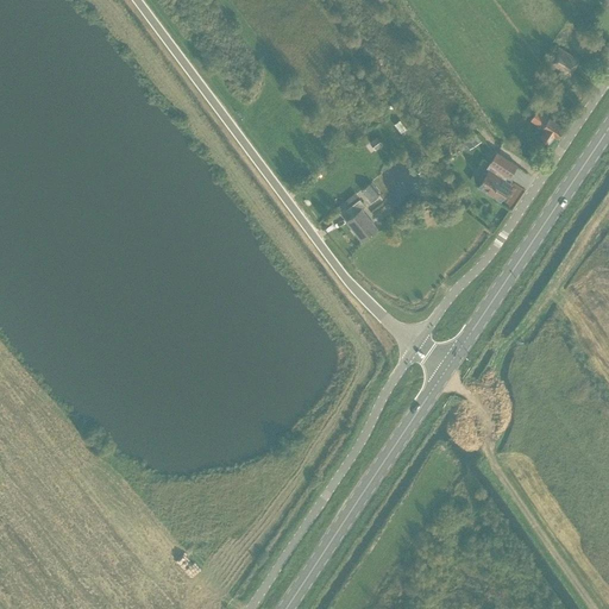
[(579,60),(558,45),(547,62),(569,76),(579,60)]
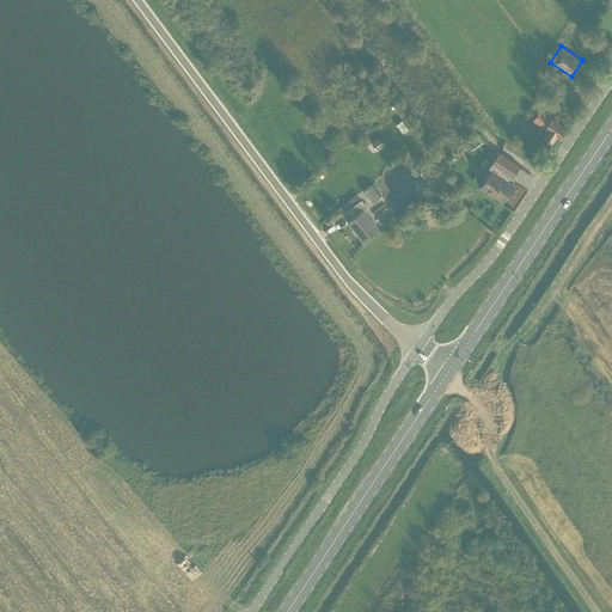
[(567,128),(551,117),(551,118),(539,110),(533,120),(549,130),(544,136),(552,142),(556,135),(561,138),(567,128)]
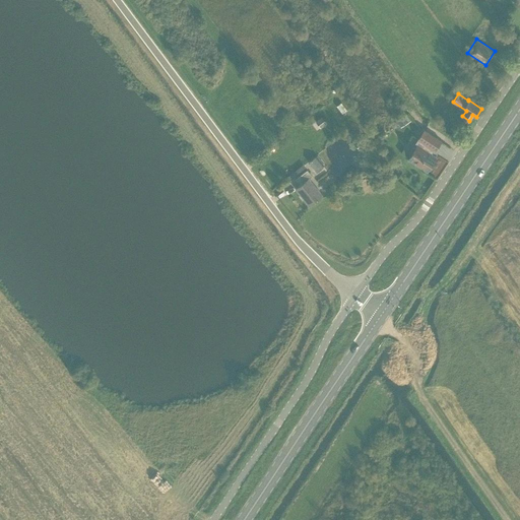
[(339,101),(335,105),(341,112),(345,109),(339,101)]
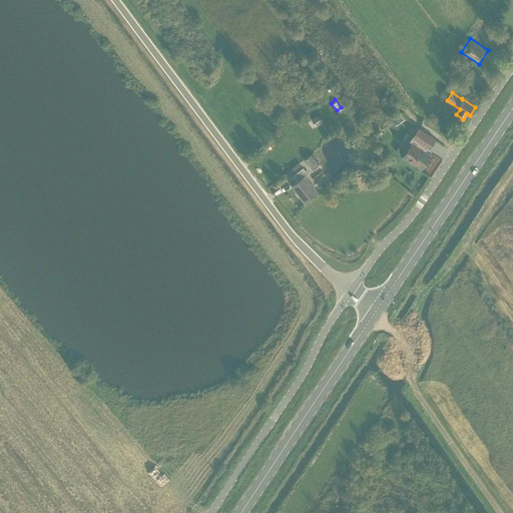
[(437,103),(434,108),(439,111),(442,107),(437,103)]
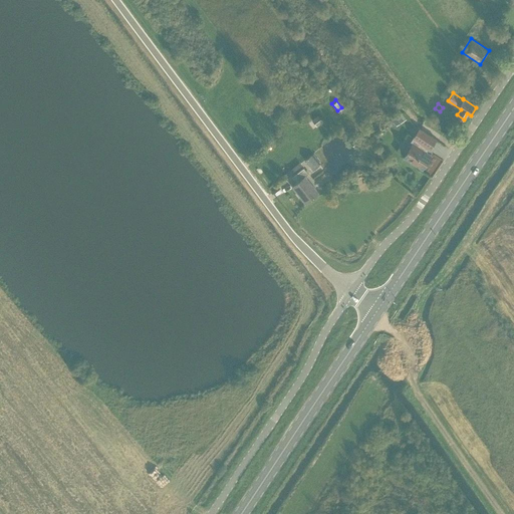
[(407,119),(403,112),(393,118),(396,125),(407,119)]
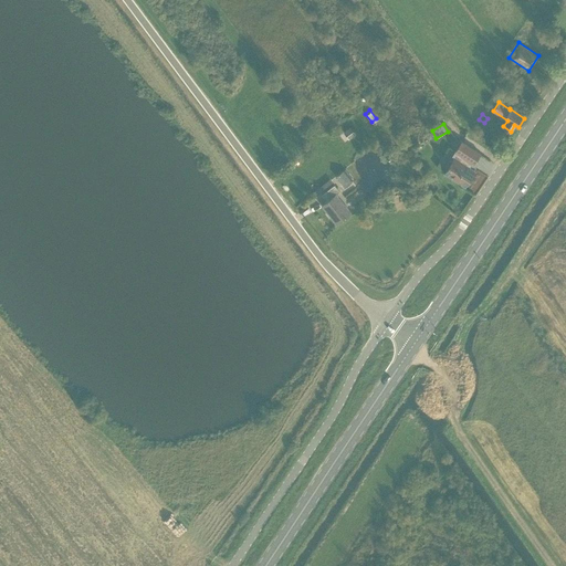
[(356,134),(350,127),(344,133),(348,139),(356,134)]
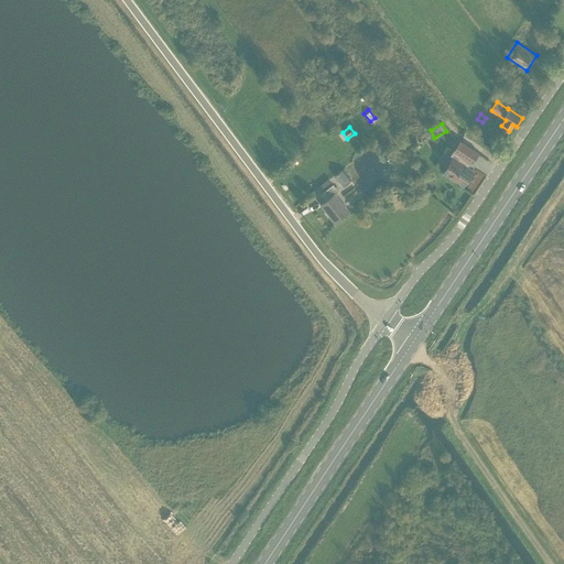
[(463,186),(473,172),(474,171),(467,166),(469,162),(472,164),(478,153),(459,140),(452,151),(453,151),(449,155),(451,156),(441,173),(463,186)]
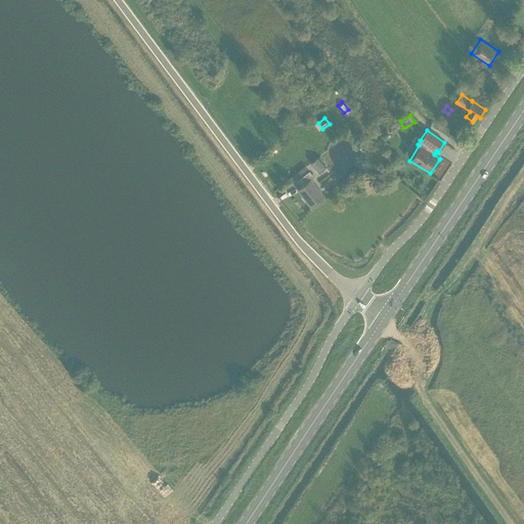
[(264,159),(272,151),(266,145),(259,153),(264,159)]
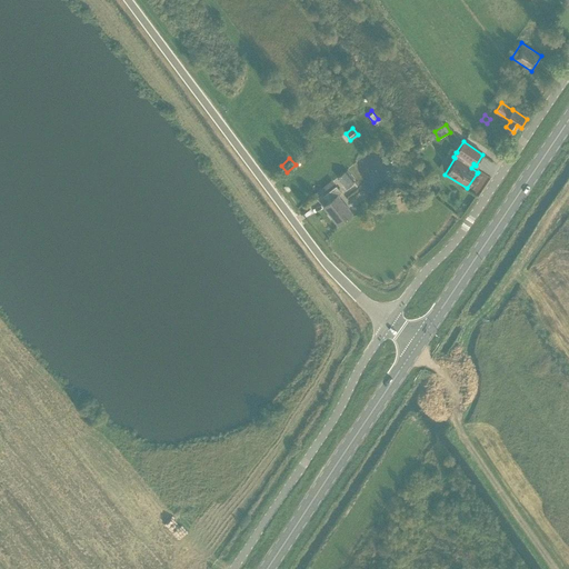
[(352,183),(343,172),(337,177),(346,189),(352,183)]
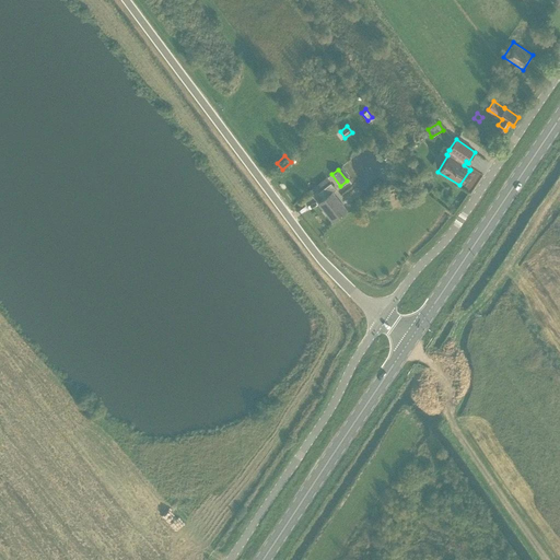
[(324,199),(318,202),(333,221),(347,210),(333,191),(336,189),(330,183),(318,193),(324,199)]
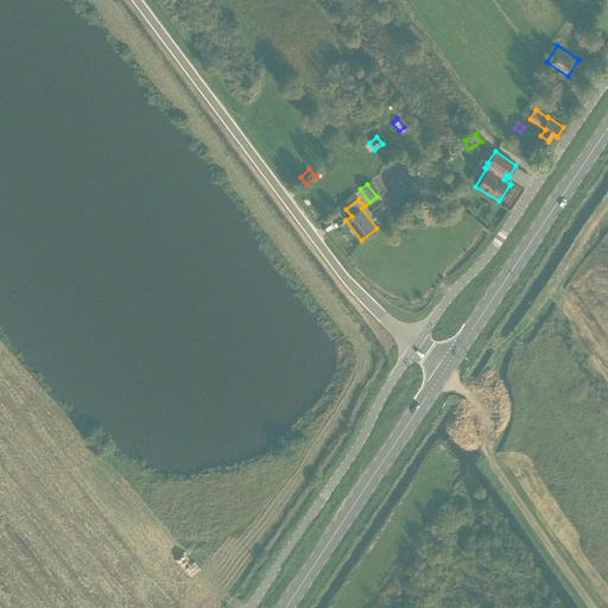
[(329,221),(339,213),(333,206),(323,214),(329,221)]
